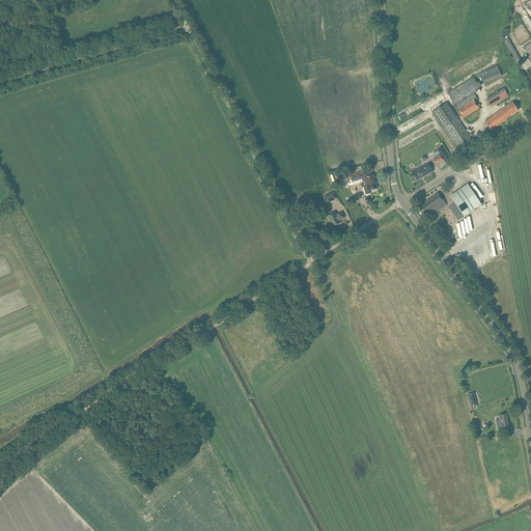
[(525,28),(530,24),(530,21),(525,7),(518,10),(525,28)]
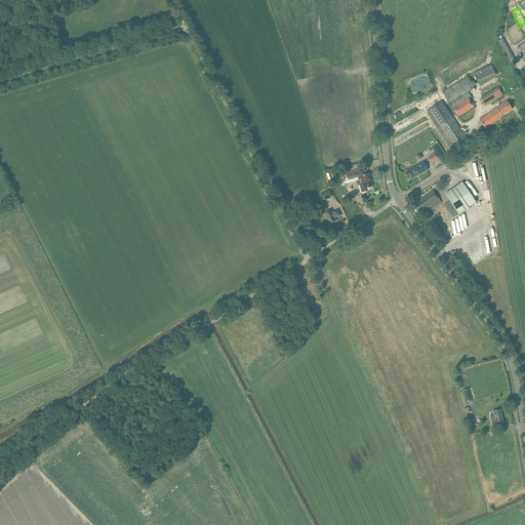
[(478,81),(496,76),(492,66),(474,71),(478,81)]
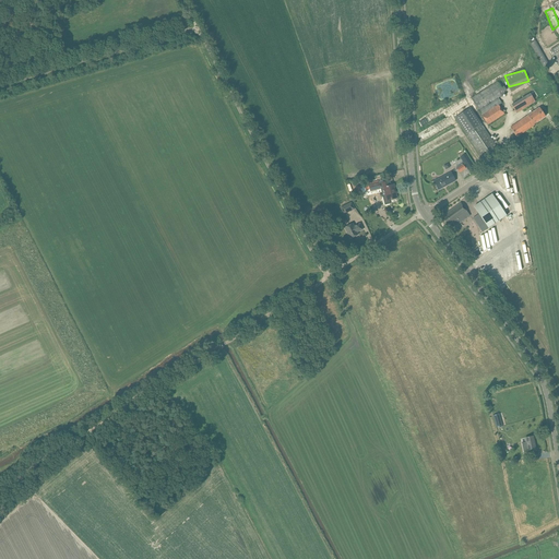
[(498,82),(471,98),(488,125),(504,114),(499,105),(502,103),(498,98),(504,94),(503,93),(507,91),(503,86),(501,87),(498,82)]
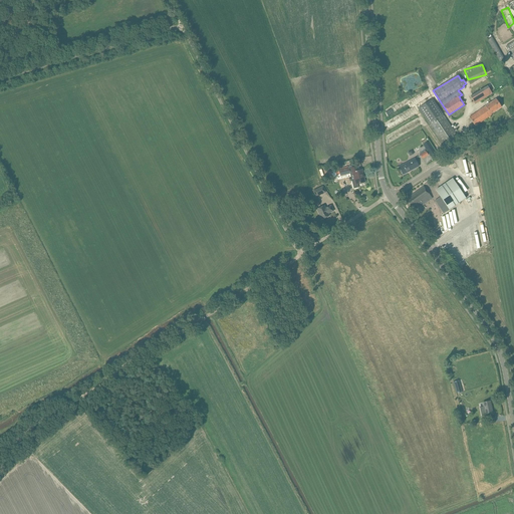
[(475,103),(493,93),(488,84),(473,92),(474,93),(471,95),(475,103)]
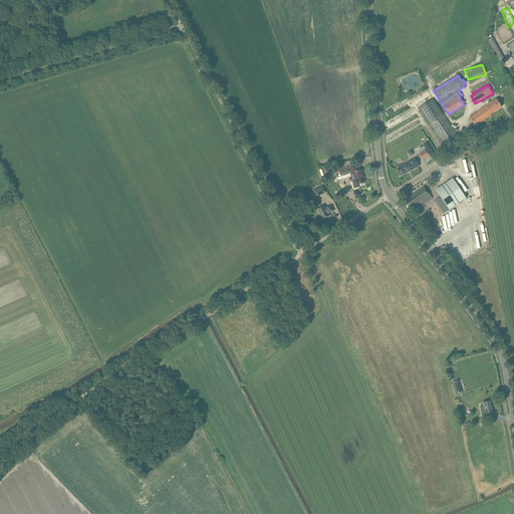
[(429,123),(445,147),(459,138),(443,114),(443,113),(433,98),(419,108),(429,123)]
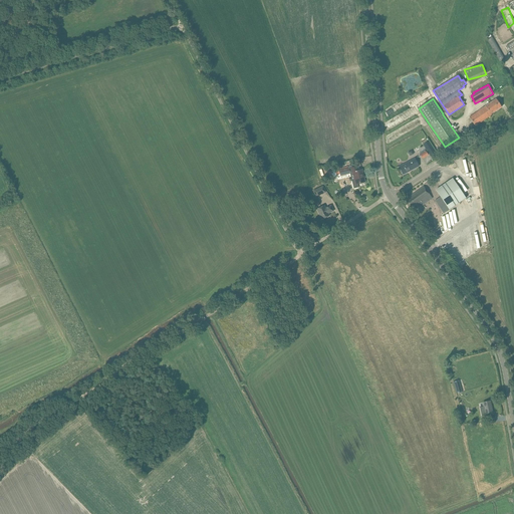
[(469,117),(472,121),(475,125),(491,115),(491,114),(502,107),(496,98),(485,106),(469,117)]
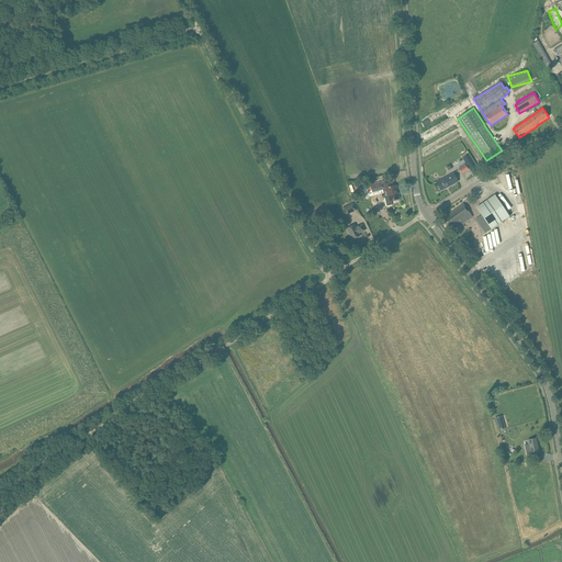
[(463,158),(462,158),(470,171),(471,170),(473,175),(479,171),(476,167),(469,154),(468,155),(463,158)]
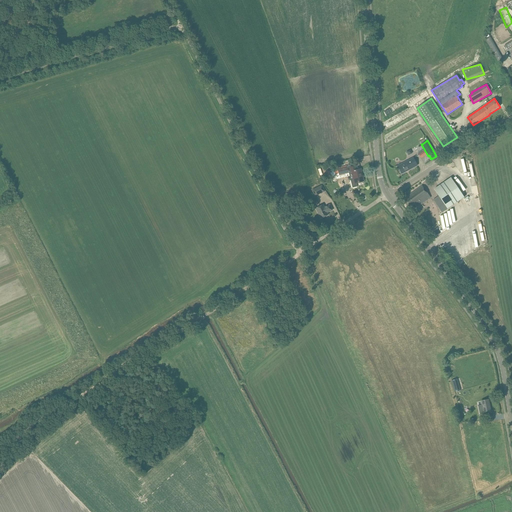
[(402,174),(417,165),(413,158),(397,166),(402,174)]
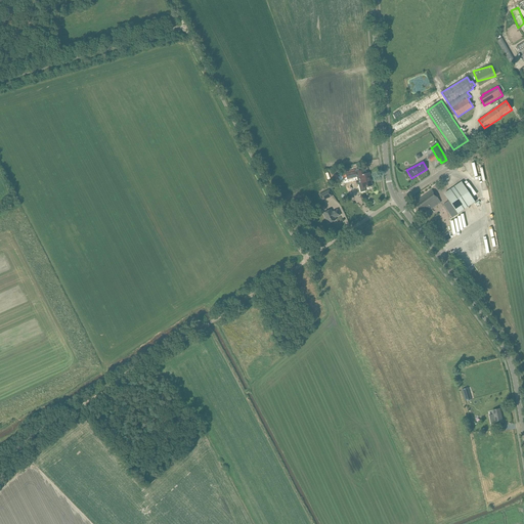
[(346,173),(345,173),(345,174),(346,178),(347,180),(357,177),(357,178),(360,177),(362,184),(359,184),(360,192),(365,191),(364,187),(372,186),(369,178),(370,178),(368,173),(364,174),(363,170),(359,171),(358,170),(355,171),(346,173)]
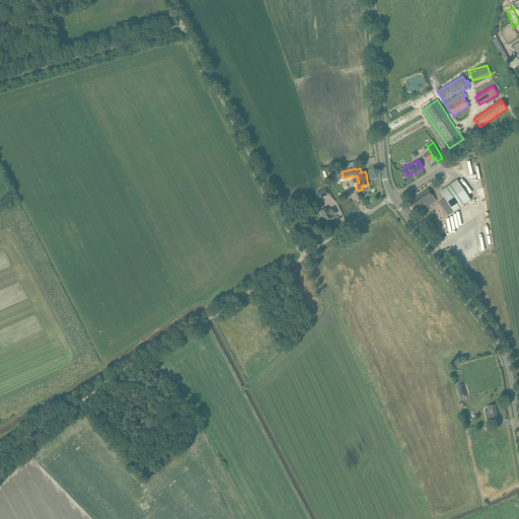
[(342,172),(332,176),(335,180),(341,177),(343,176),(342,172)]
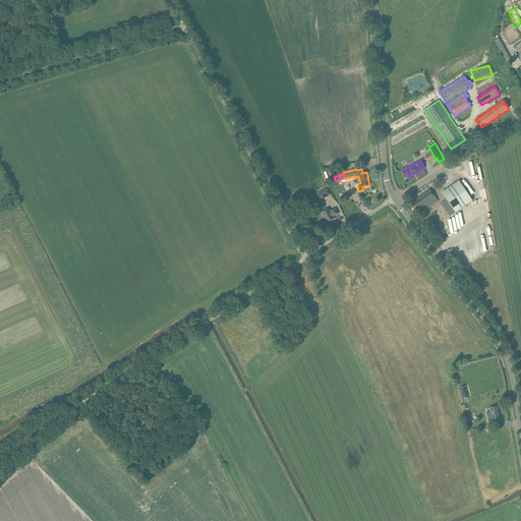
[(472,200),(459,181),(441,192),(452,209),(447,213),(448,215),(454,211),(455,213),(472,200)]
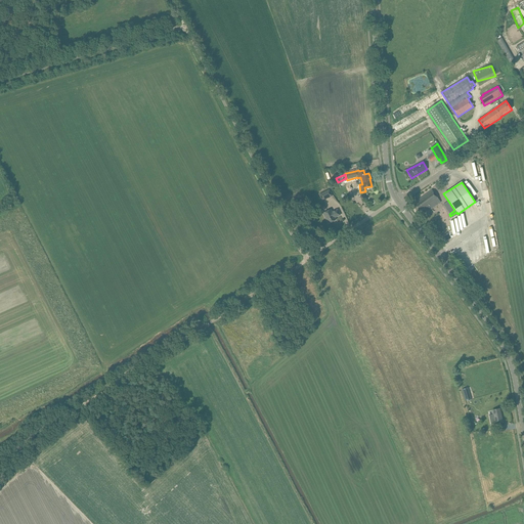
[(319,194),(322,201),(333,195),(330,189),(319,194)]
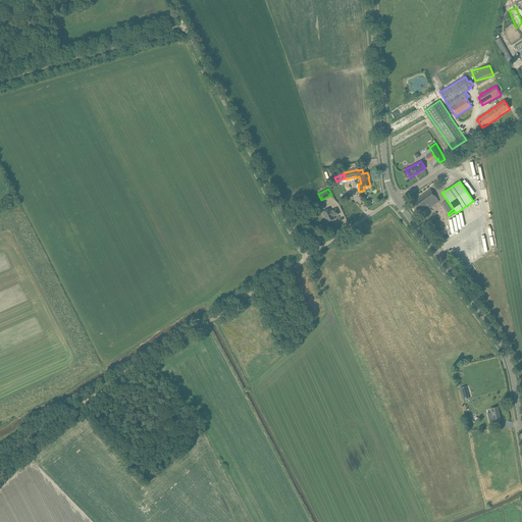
[(417,212),(421,209),(427,205),(429,209),(438,202),(430,190),(416,200),(416,199),(411,203),(417,212)]
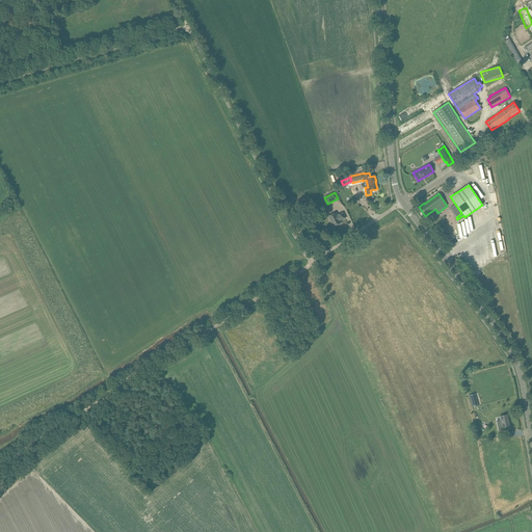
[(341,223),(340,222),(340,221),(345,218),(342,212),(337,215),(336,213),(328,217),(329,218),(334,228),(341,223)]
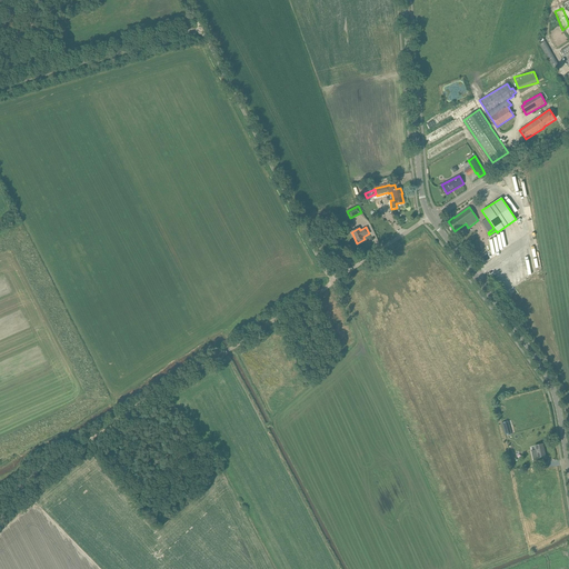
[(508,421),(501,422),(505,435),(511,433),(508,421)]
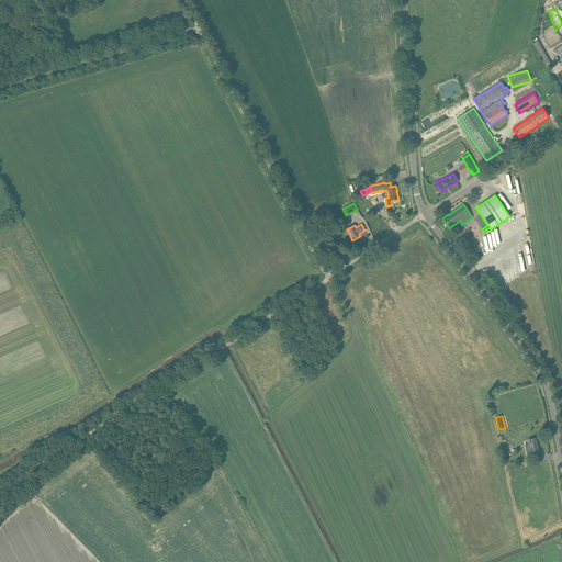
[(530,452),(532,452),(538,451),(536,439),(528,440),(530,452)]
